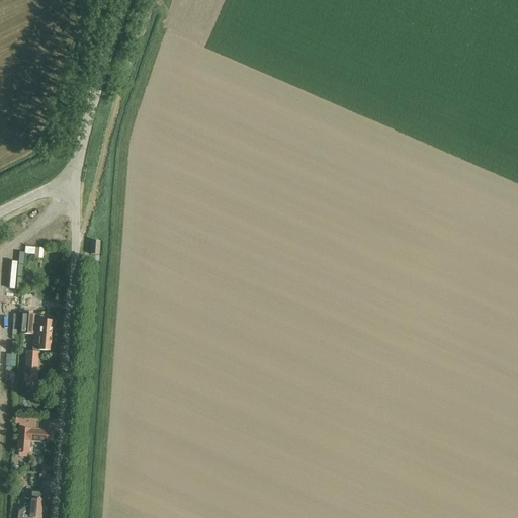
[(91,242),(90,255),(98,255),(99,242),(91,242)]
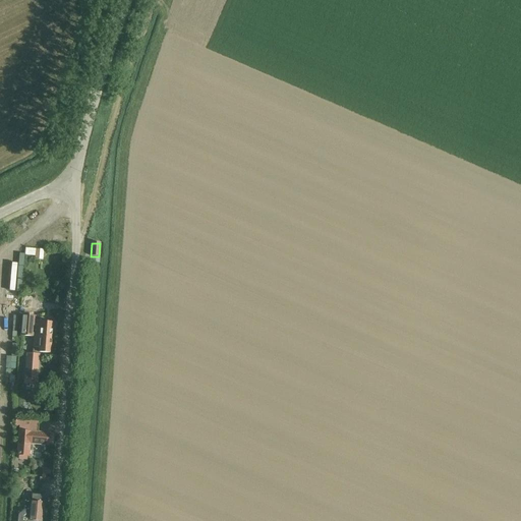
[(25,255),(35,256),(35,259),(42,261),(43,250),(36,250),(36,249),(25,248),(25,255)]
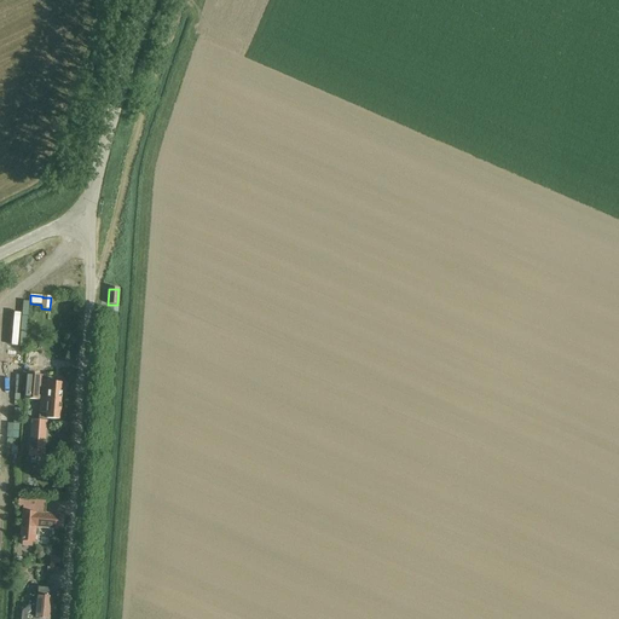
[(53,310),(62,311),(64,300),(56,299),(53,310)]
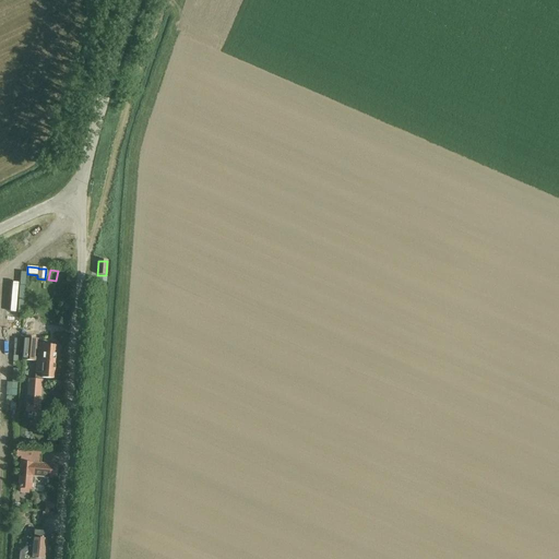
[(22,360),(36,361),(55,363),(56,346),(37,345),(38,340),(24,339),(22,360)]
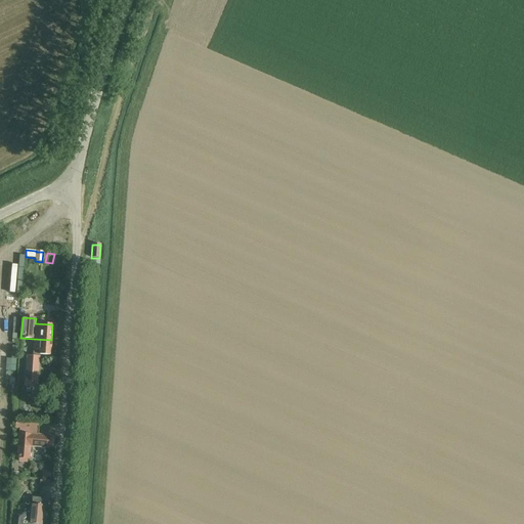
[(33,350),(32,356),(39,357),(40,355),(50,356),(51,340),(34,339),(33,350)]
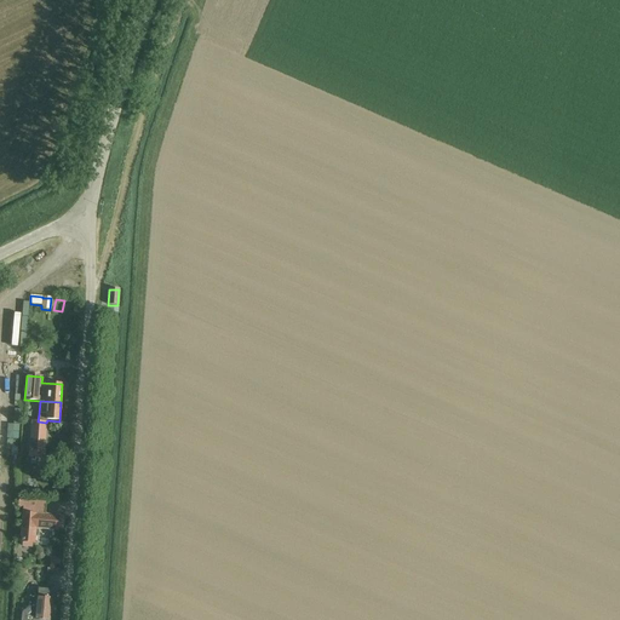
[(15,414),(22,412),(19,403),(12,406),(15,414)]
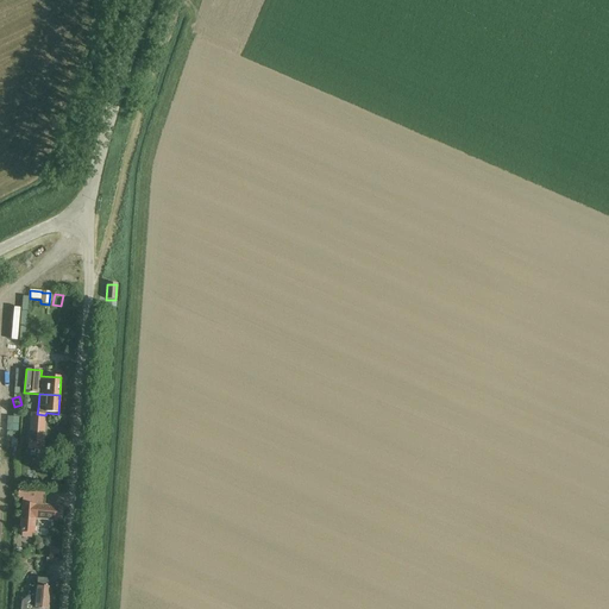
[(31,414),(29,435),(44,437),(45,415),(37,414),(31,414)]
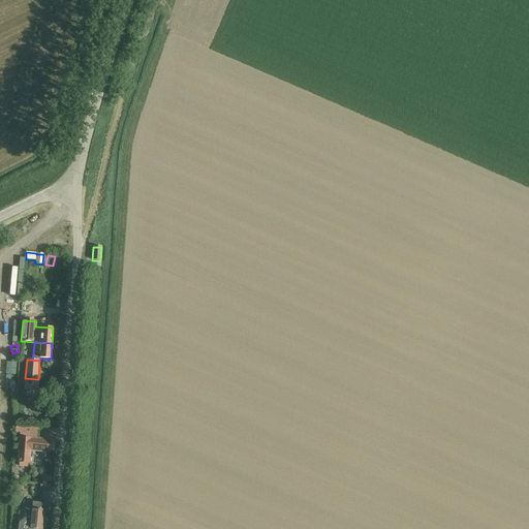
[(44,417),(43,424),(52,426),(53,418),(44,417)]
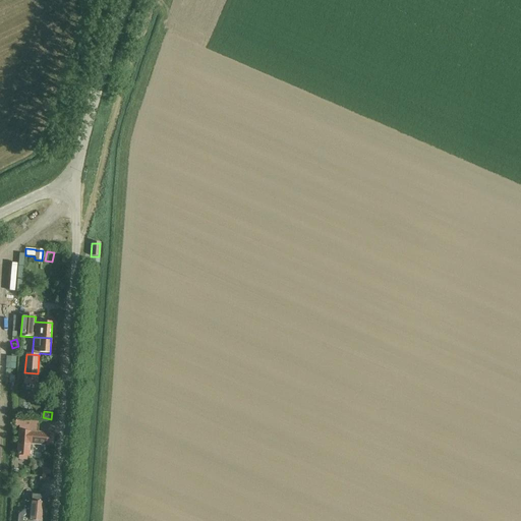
[(39,421),(29,420),(15,419),(15,425),(19,426),(17,456),(19,456),(18,459),(26,460),(26,456),(29,456),(30,444),(52,445),(52,435),(38,433),(39,421)]
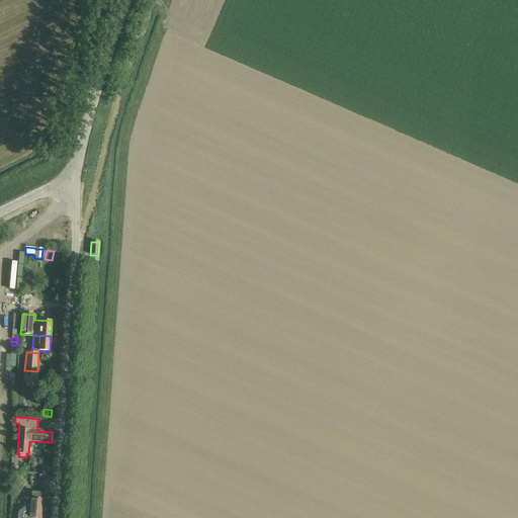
[(14,475),(14,483),(22,484),(23,476),(14,475)]
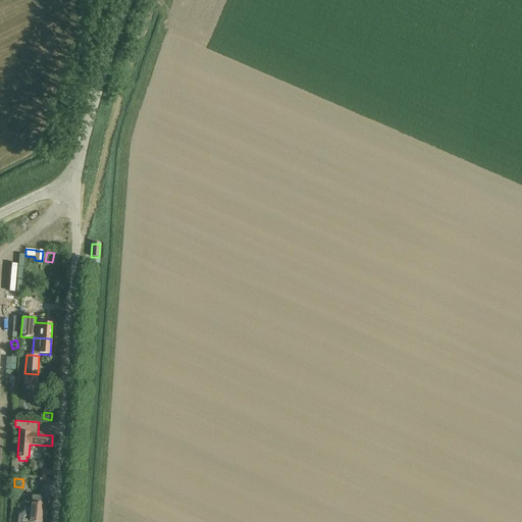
[(18,519),(17,521),(41,521),(44,497),(32,496),(30,512),(23,512),(18,516),(18,519)]
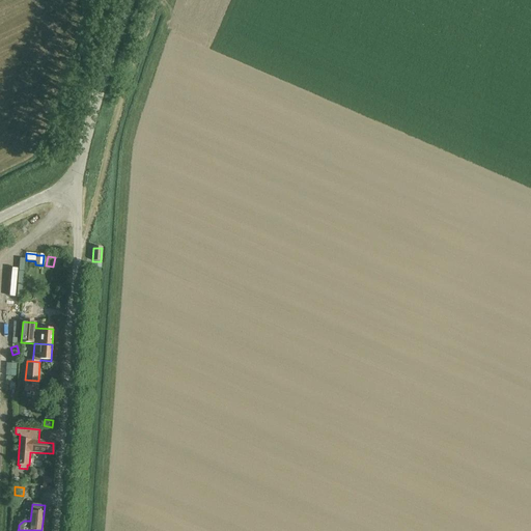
[(53,530),(55,514),(44,513),(42,530),(53,530)]
